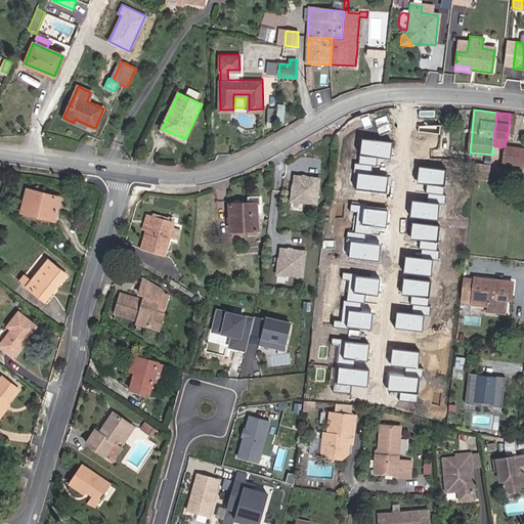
[(508,134),(513,135),(516,115),(510,114),(508,134)]
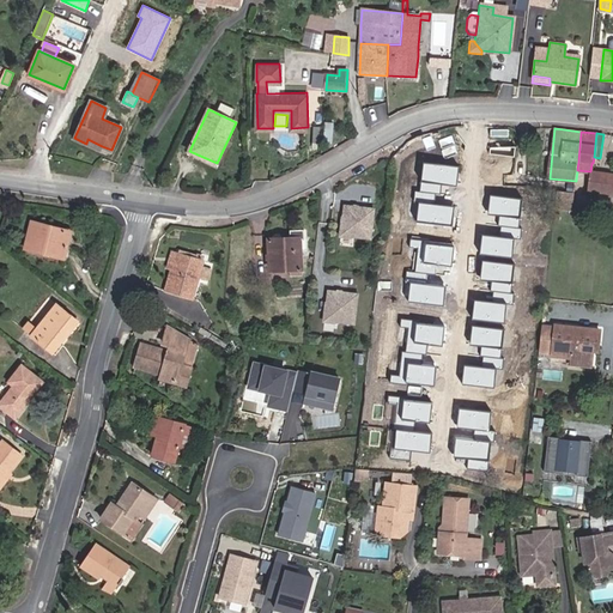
[(86,144),(101,150),(102,146),(87,139),(86,144)]
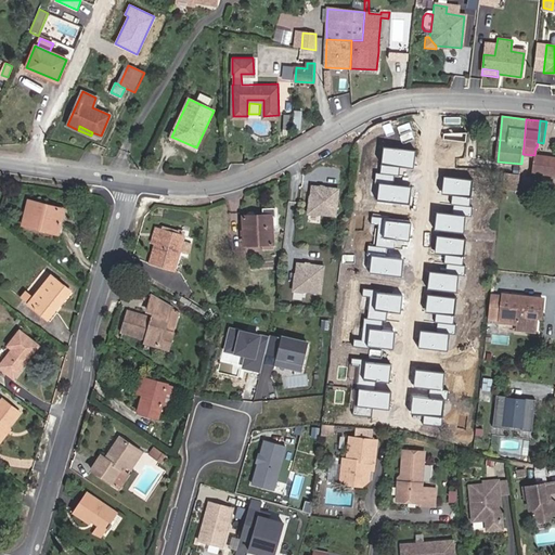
[(466,132),(443,132),(442,139),(464,141),(466,132)]
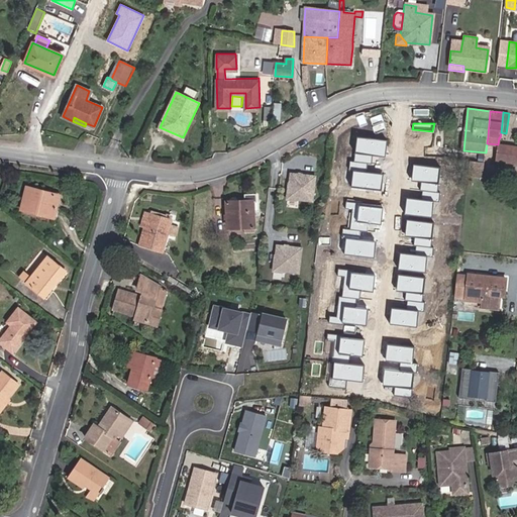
[(387,140),(356,136),(353,162),(349,161),(348,171),(352,171),(350,187),(381,191),(383,174),(368,172),(369,165),(372,165),(373,156),(385,157),(387,140)]
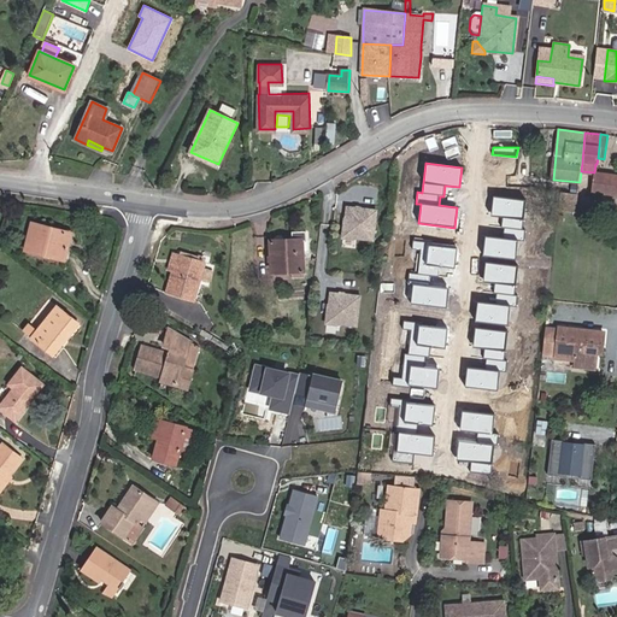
[(501,186),(505,168),(485,164),(481,181),(501,186)]
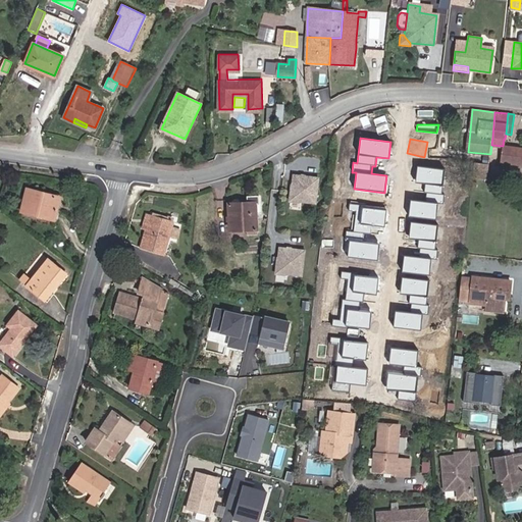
[(521,164),(521,149),(503,147),(501,161),(521,164)]
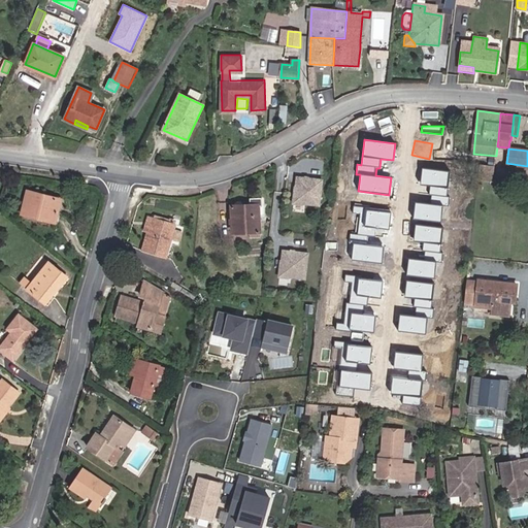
[(493,182),(494,166),(480,164),(479,180),(493,182)]
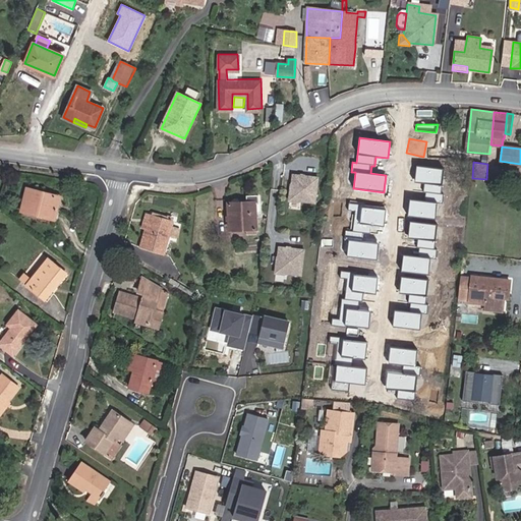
[(444,168),(416,165),(414,181),(423,182),(422,192),(424,192),(424,200),(410,198),(408,216),(437,219),(439,204),(443,204),(444,194),(442,193),(444,168)]
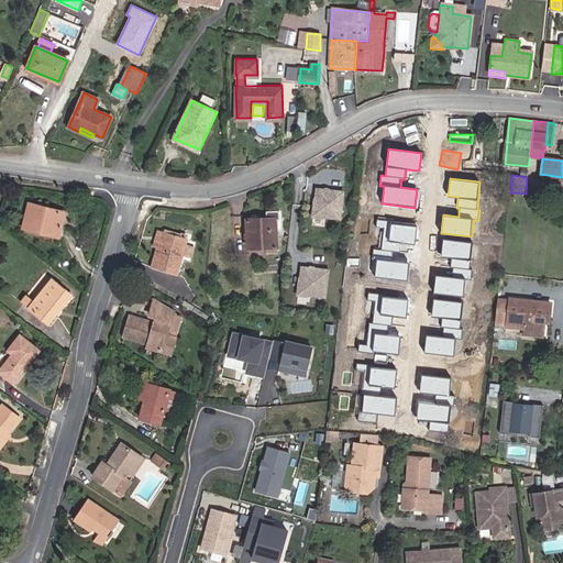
[(340,221),(344,191),(315,188),(311,217),(340,221)]
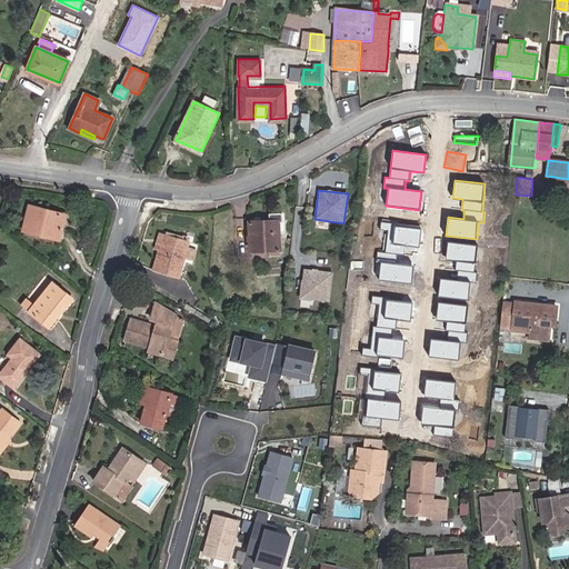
[(59,240),(66,215),(30,206),(23,230),(59,240)]
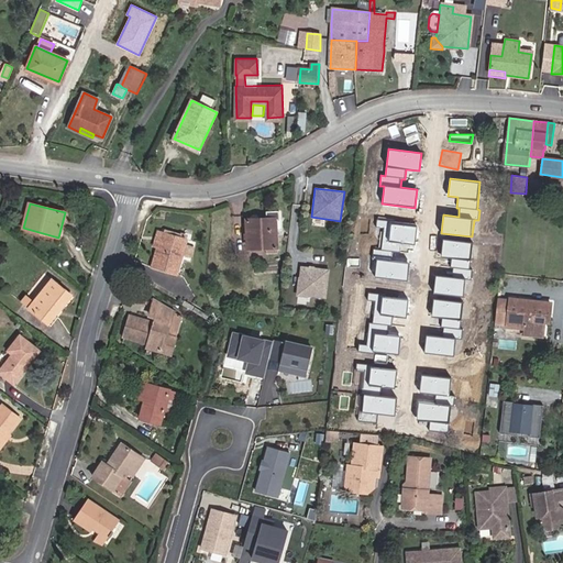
[(267,211),(267,218),(246,219),(247,249),(267,247),(268,254),(278,254),(277,220),(279,219),(279,211),(267,211)]
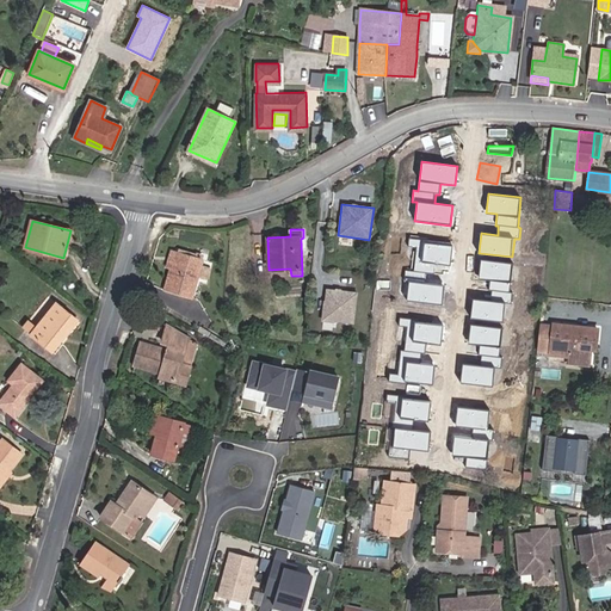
[(426,240),(408,238),(408,247),(415,248),(413,270),(405,270),(403,281),(408,282),(406,300),(442,304),(444,284),(426,282),(427,273),(434,275),(436,264),(451,265),(454,245),(426,242),(426,240)]
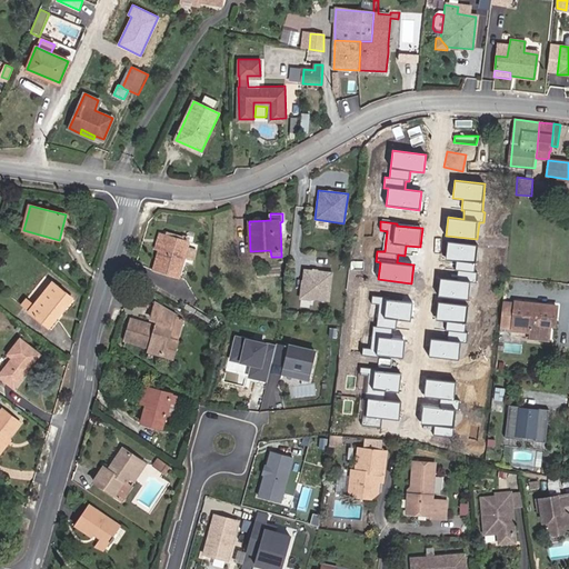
[(160,233),(155,250),(161,251),(166,236),(160,233)]
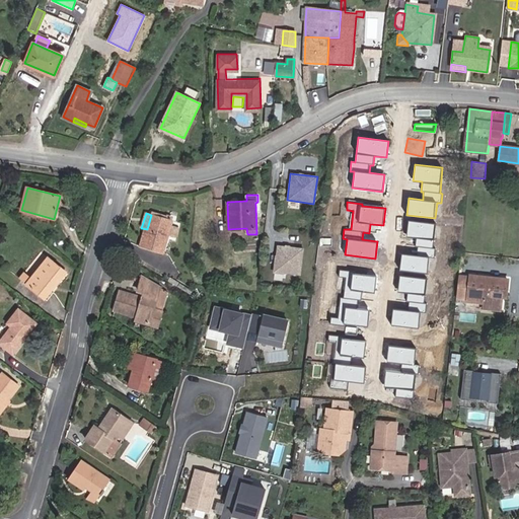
[(170,226),(172,221),(151,215),(147,229),(142,247),(162,253),(168,235),(170,226)]
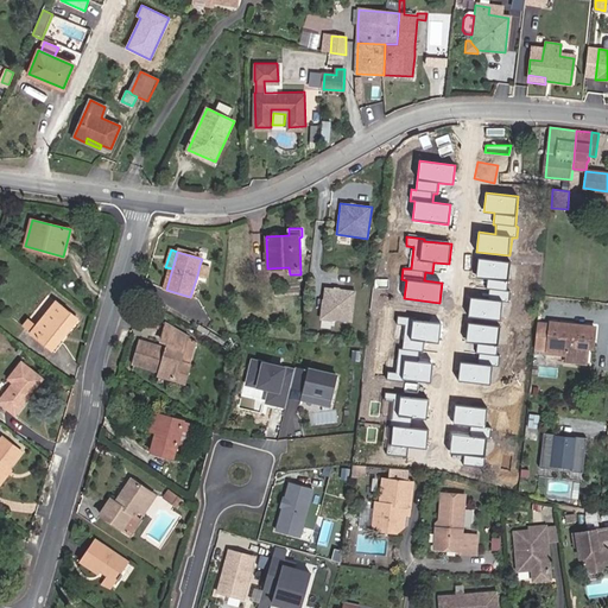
[(512,261),(476,258),(474,277),(486,278),(485,287),(487,287),(486,297),(469,296),(467,316),(500,320),(502,302),(508,302),(510,291),(508,291),(512,261)]
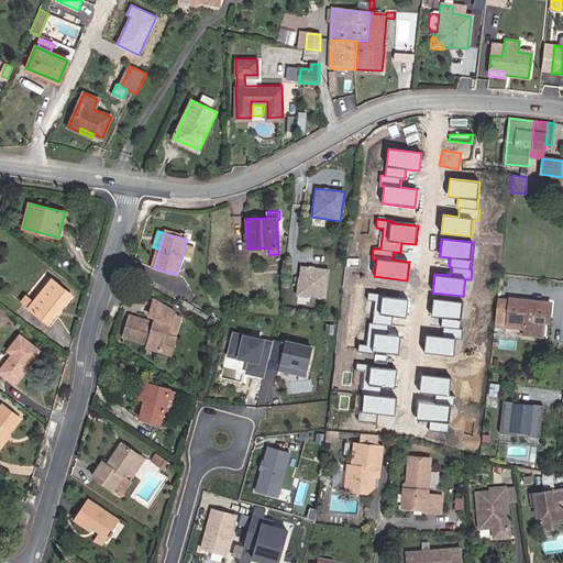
[(192,258),(195,247),(185,245),(183,255),(192,258)]
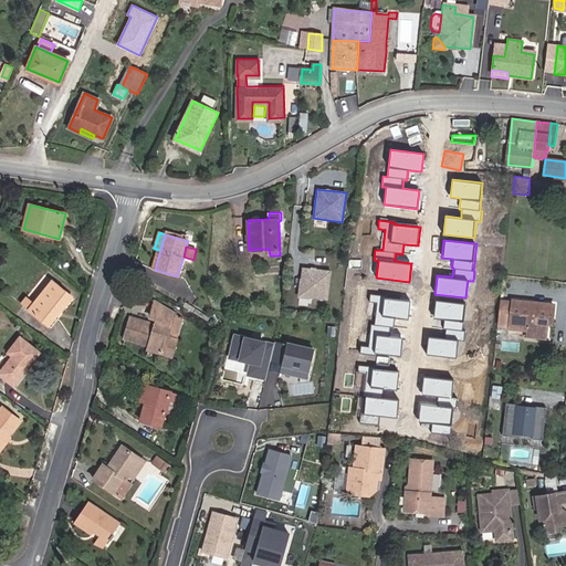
[(327,300),(332,271),(302,266),(299,296),(327,300)]
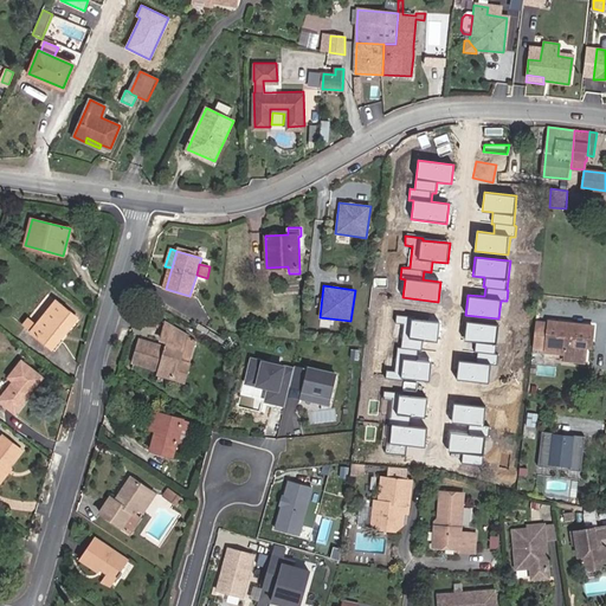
[(52,348),(77,318),(57,301),(32,330),(52,348)]
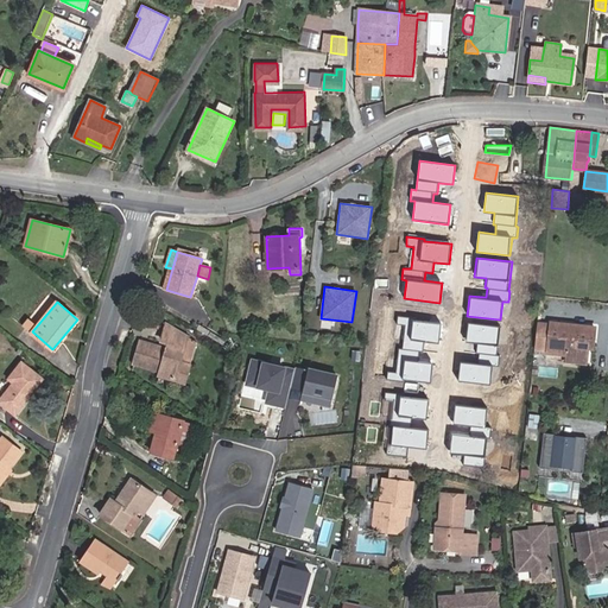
[(416,317),(398,316),(397,325),(404,325),(401,348),(398,348),(396,372),(387,371),(387,379),(404,381),(404,380),(431,382),(434,362),(423,361),(423,352),(431,353),(432,343),(439,344),(442,323),(415,321),(416,317)]
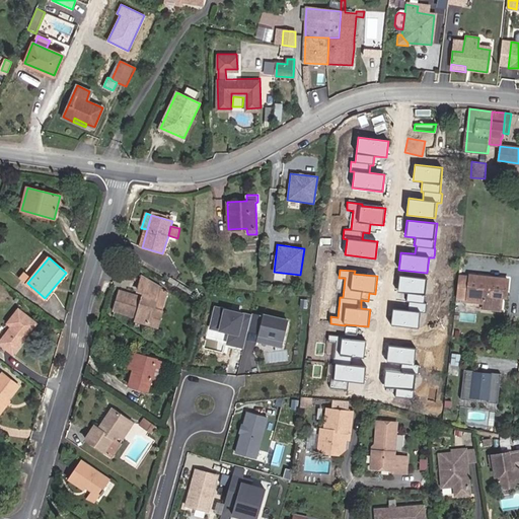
[(427,278),(399,275),(397,293),(406,294),(405,301),(412,302),(411,310),(392,308),(390,325),(419,328),(421,312),(426,312),(427,303),(425,303),(427,278)]
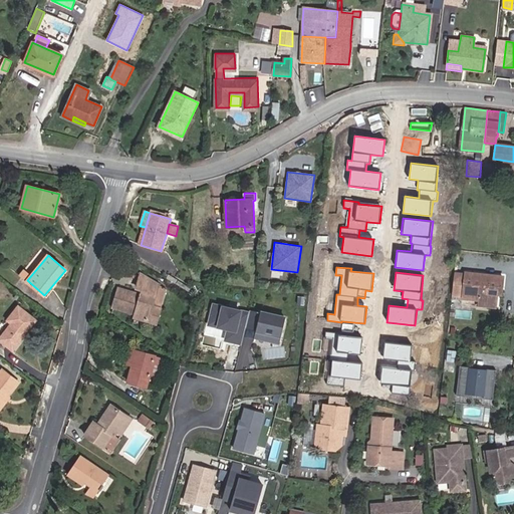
[(497,294),(497,288),(502,288),(503,276),(466,273),(463,298),(496,302),(497,294)]
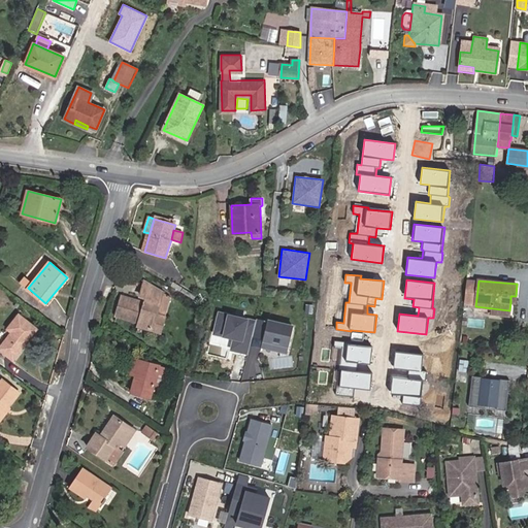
[(164,318),(156,315),(162,293),(145,282),(141,297),(146,298),(145,303),(143,309),(137,307),(138,302),(123,297),(118,316),(140,322),(139,326),(153,330),(154,326),(161,328),(164,318)]
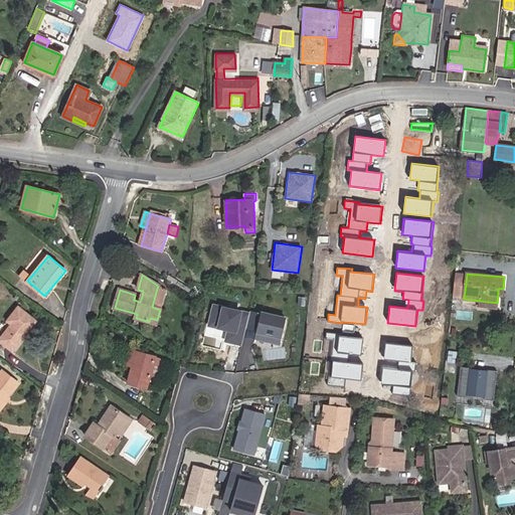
[(160,310),(166,291),(158,286),(152,307),(160,310)]
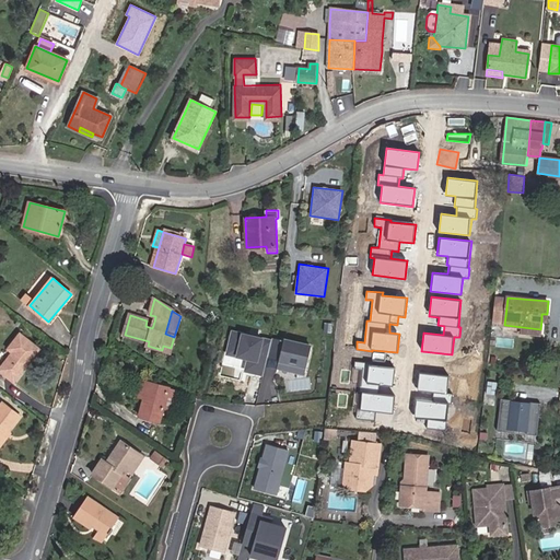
[(271,340),(231,330),(225,353),(246,359),(244,371),(263,375),(271,340)]
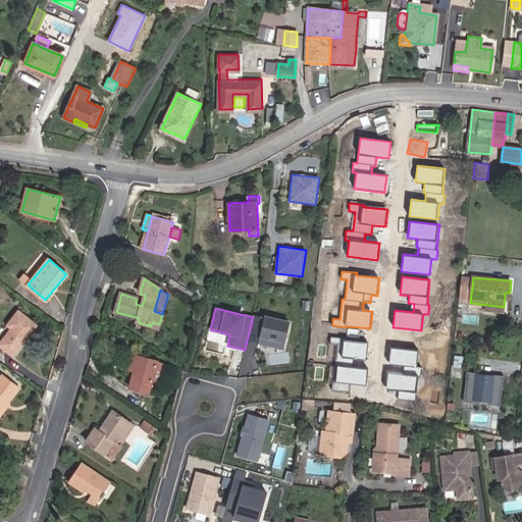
[(13,356),(37,325),(19,311),(8,325),(12,329),(0,345),(13,356)]
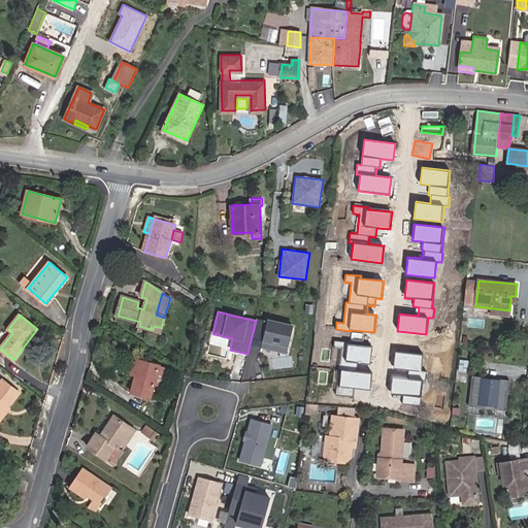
[(288,351),(294,326),(258,317),(256,321),(253,334),(264,337),(262,344),(288,351)]
